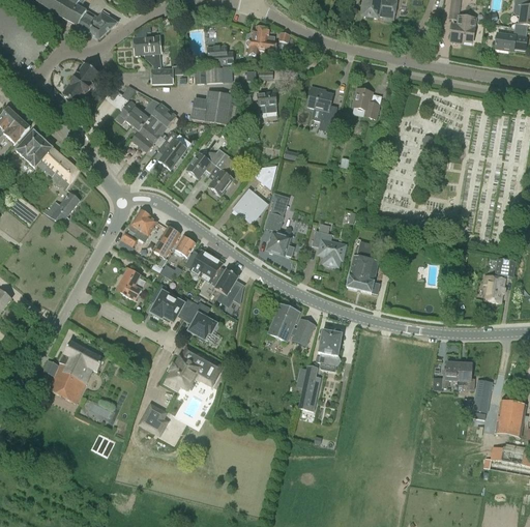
[(88,10),(86,10),(80,6),(84,0),(39,0),(38,1),(60,16),(78,25),(79,26),(88,10)]
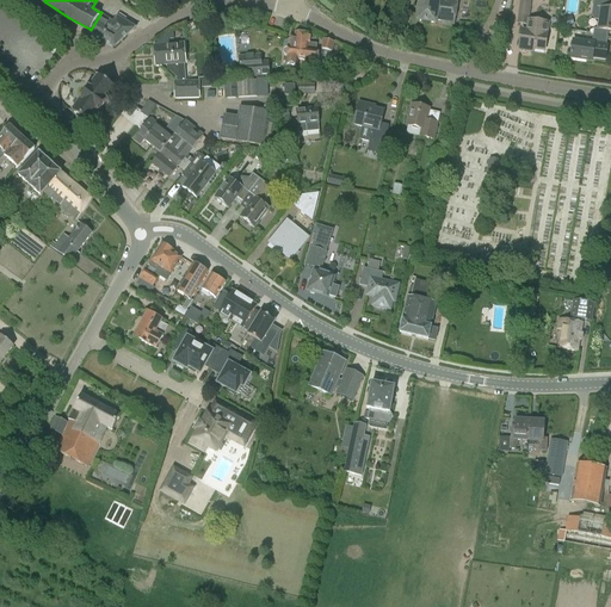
[(419,0),(417,18),(436,20),(437,17),(443,18),(443,22),(454,23),(457,0),(419,0)]
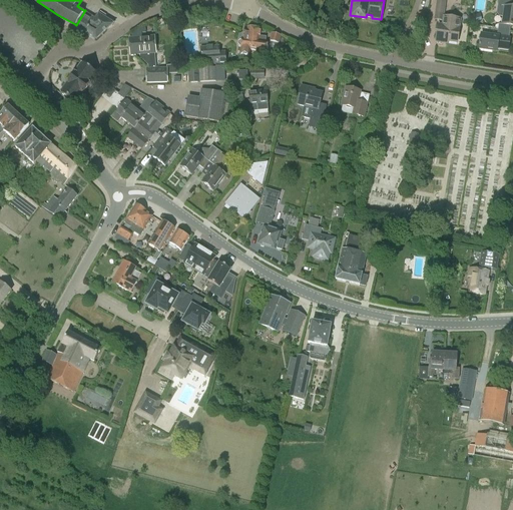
[(437,0),(435,17),(443,18),(445,0),(437,0)]
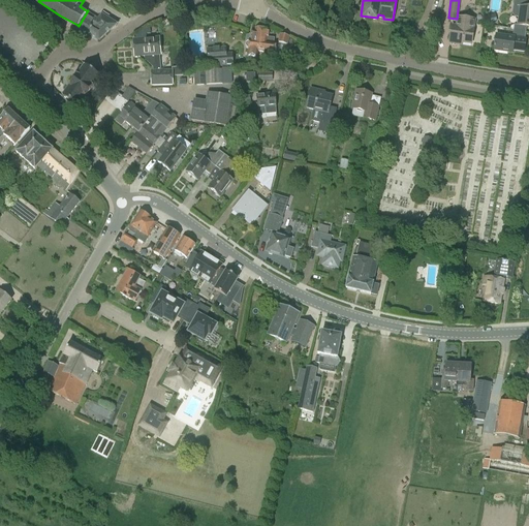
[(515,22),(514,28),(525,30),(526,24),(528,24),(528,0),(515,0),(512,10),(515,13),(519,14),(518,23),(515,22)]
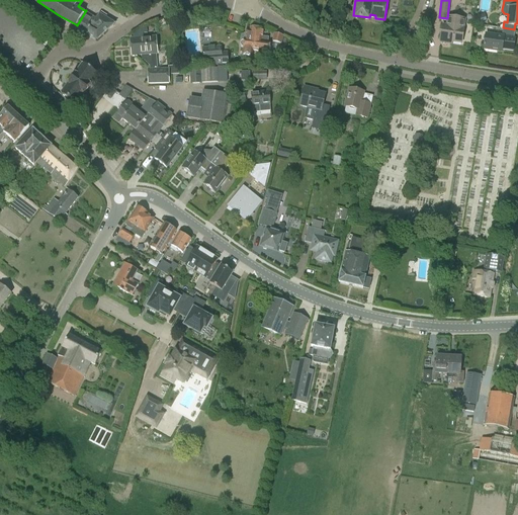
[(77,25),(86,30),(95,16),(94,15),(86,10),(77,25)]
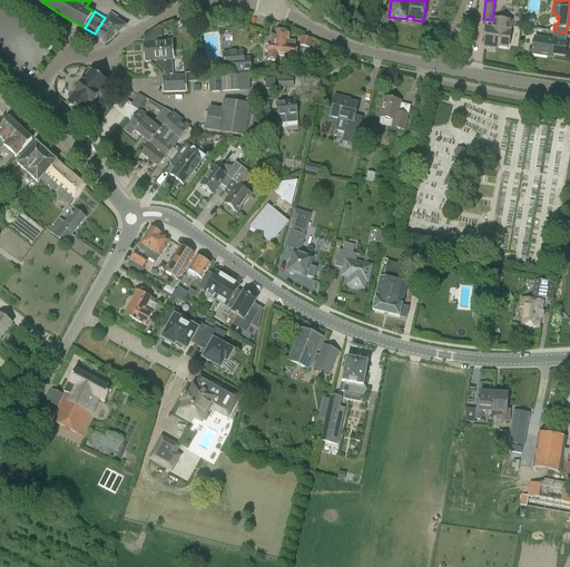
[(105,18),(95,33),(107,40),(126,23),(110,12),(106,18),(105,18)]
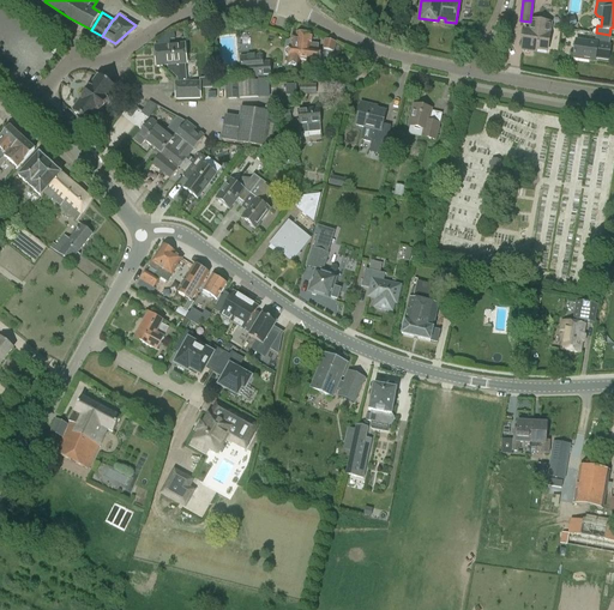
[(530,29),(525,28),(522,46),(536,48),(537,46),(547,47),(551,19),(531,17),(530,29)]
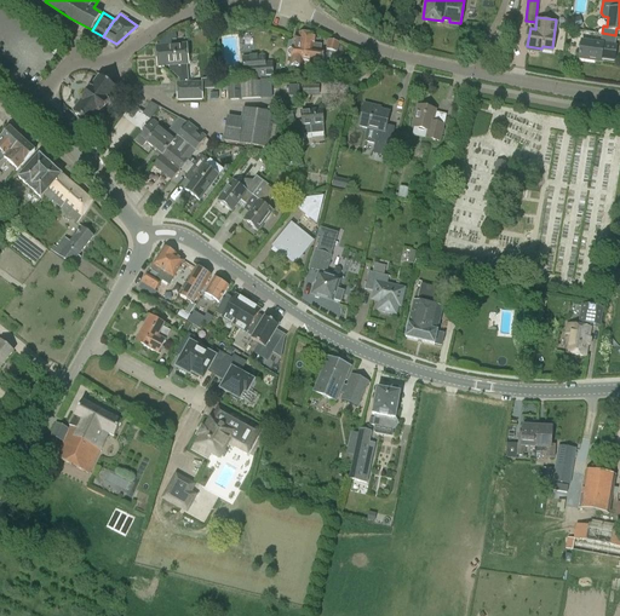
[(299,30),(299,33),(294,33),(292,47),(291,46),(288,47),(287,52),(290,53),(292,53),(291,63),(300,64),(302,56),(321,59),(322,47),(320,47),(321,42),(314,41),(315,33),(299,30)]
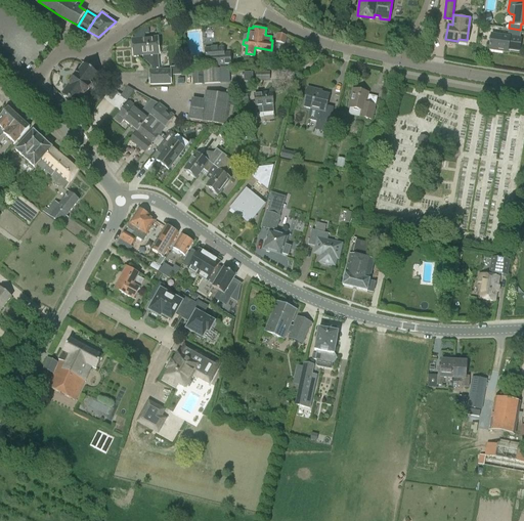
[(520,30),(509,28),(508,35),(491,32),(489,47),(507,50),(508,47),(519,48),(521,36),(519,36),(520,30)]
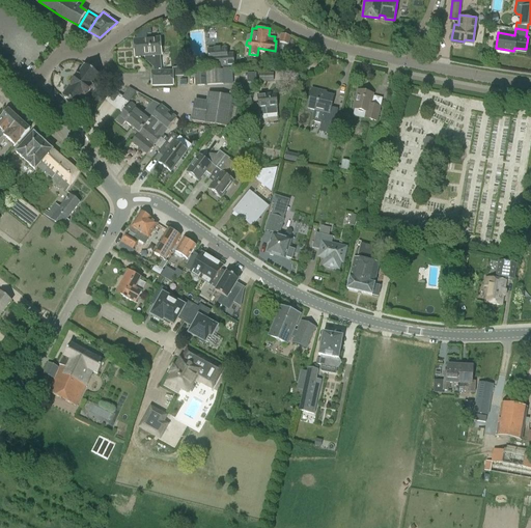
[(290,34),(281,31),(279,39),(288,43),(290,34)]
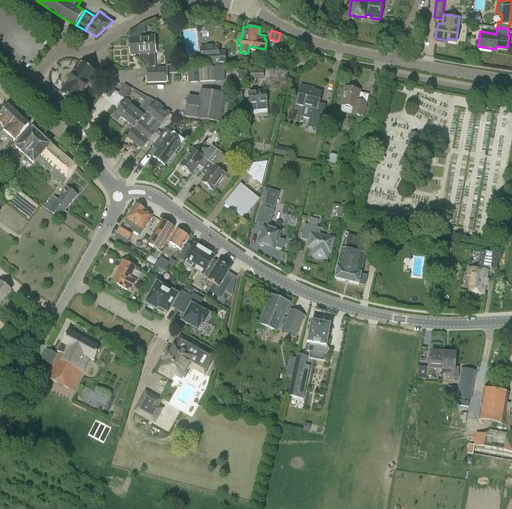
[(155,51),(154,33),(129,35),(130,53),(139,52),(140,55),(148,63),(148,65),(146,66),(146,80),(167,80),(167,71),(177,71),(176,63),(166,63),(166,65),(156,65),(155,51)]
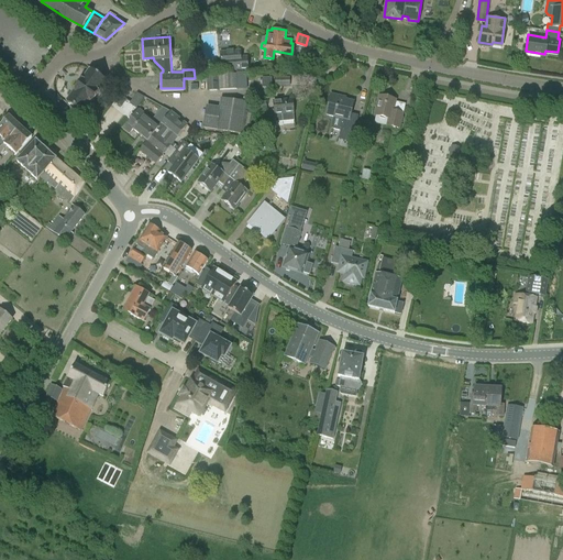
[(221,64),(228,63),(228,67),(228,69),(249,68),(249,67),(247,54),(241,54),(241,47),(220,48),(221,64)]
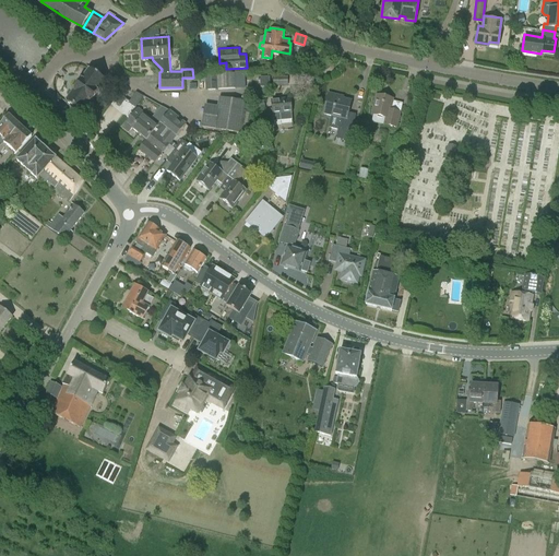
[(105,79),(90,67),(88,67),(82,77),(66,99),(82,111),(105,80),(105,79)]
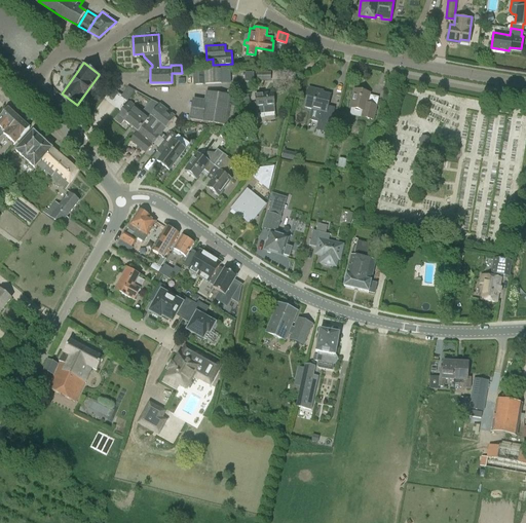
[(204,82),(222,81),(230,81),(230,66),(203,67),(203,69),(193,70),(193,82),(204,82)]
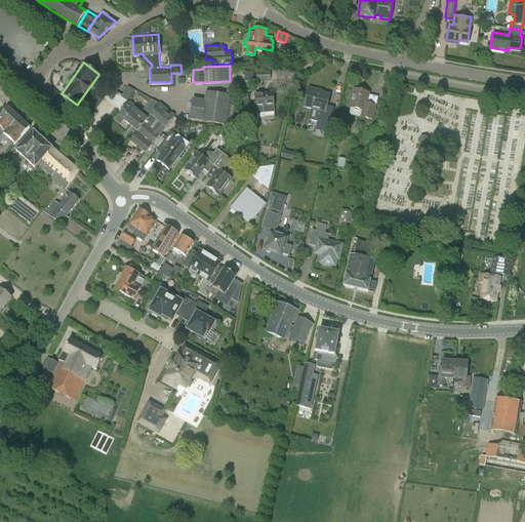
[(271,70),(256,70),(256,78),(271,78),(271,70)]
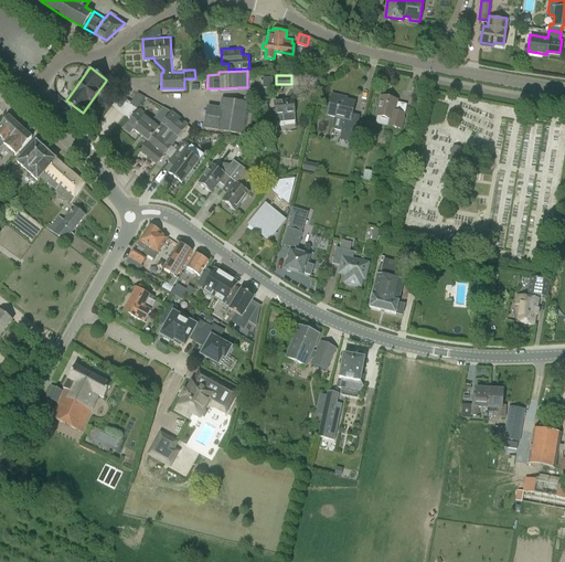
[(263,76),(264,85),(273,85),(273,76),(263,76)]
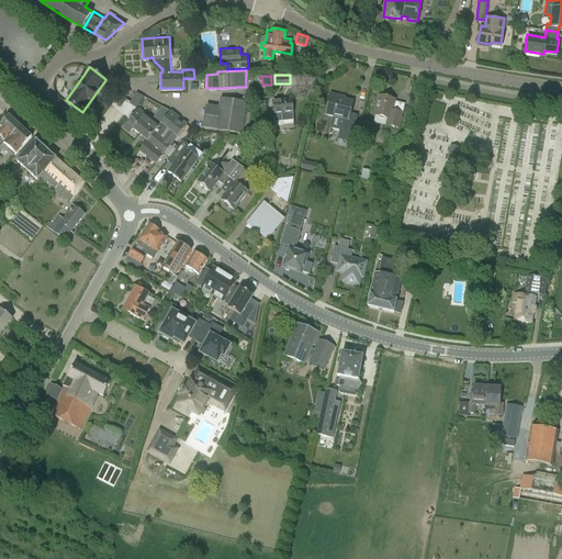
[(137,90),(130,101),(136,105),(144,94),(137,90)]
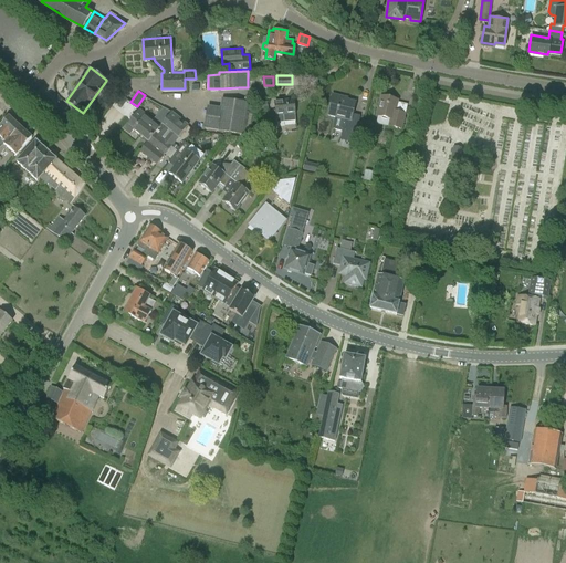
[(336,114),(334,126),(356,132),(359,113),(353,112),(356,100),(342,96),(343,94),(333,92),(327,113),(336,114)]
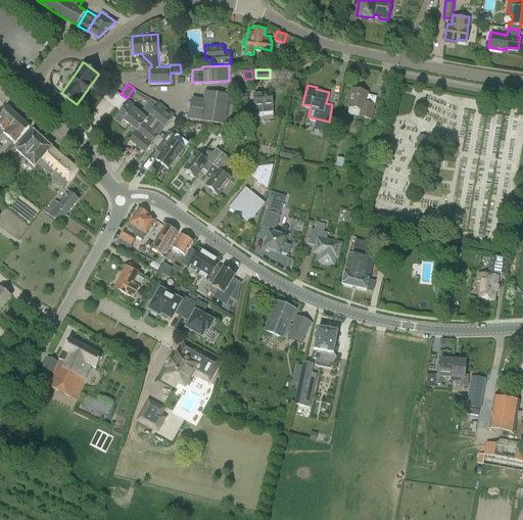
[(366,101),(368,90),(352,87),(347,105),(361,108),(360,113),(371,116),(374,103),(366,101)]
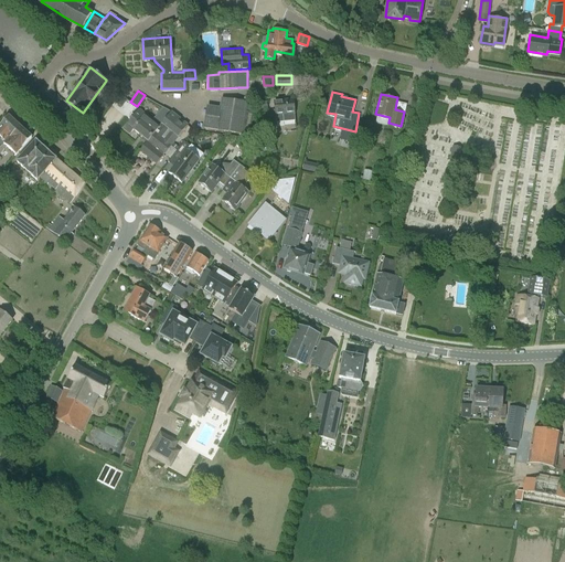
[(253,123),(252,123),(251,108),(246,109),(247,101),(222,97),(221,106),(208,104),(204,126),(219,128),(251,134),(253,123)]
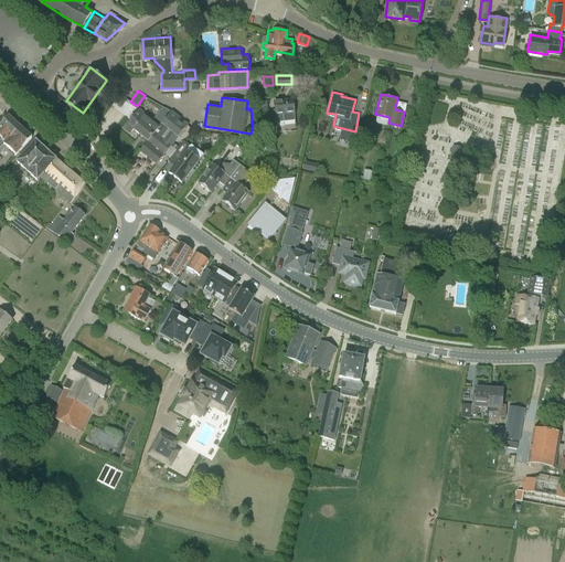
[(295,118),(295,112),(294,97),(275,98),(277,120),(295,118)]
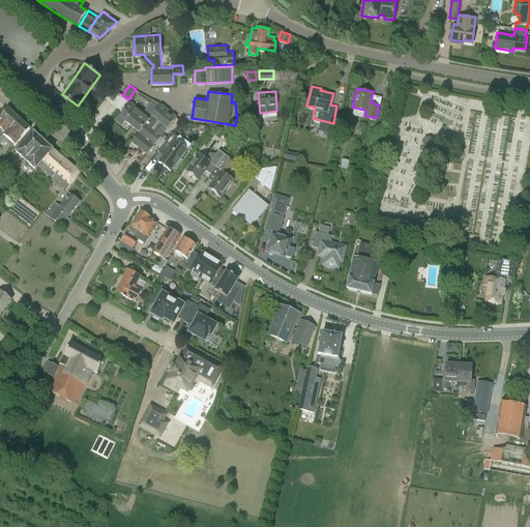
[(125,119),(139,129),(130,139),(139,145),(147,151),(154,142),(160,135),(168,126),(177,115),(173,112),(173,113),(169,110),(170,109),(162,103),(150,116),(130,100),(116,118),(122,123),(125,119)]
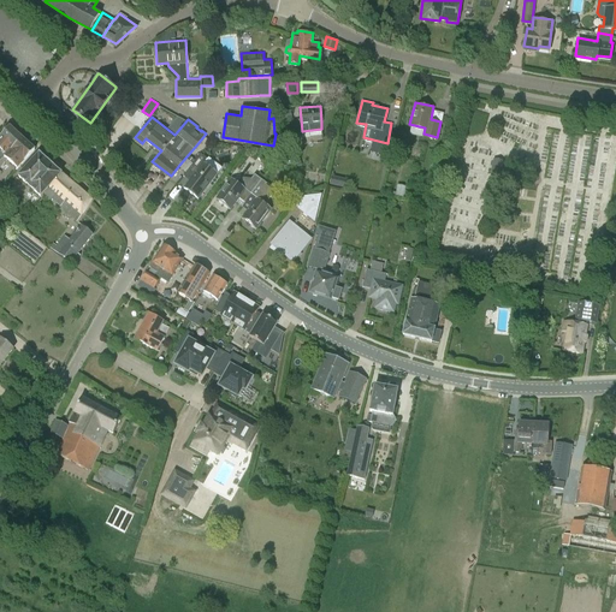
[(0,158),(22,135),(10,123),(0,134),(0,158)]
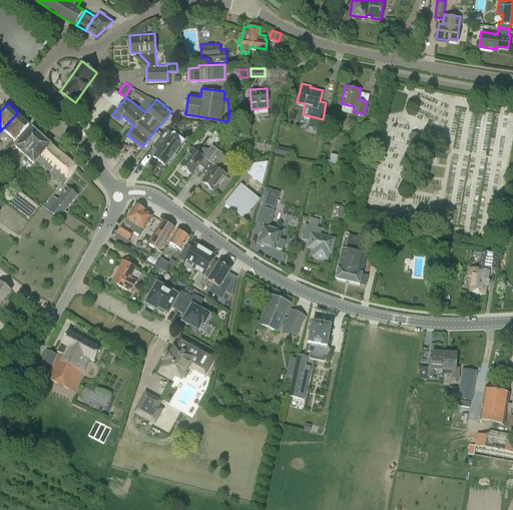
[(18,112),(3,128),(14,138),(20,132),(29,122),(18,112)]
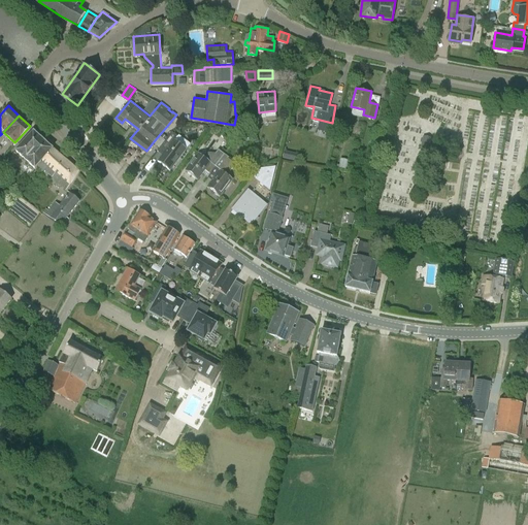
[(35,166),(38,163),(53,146),(33,129),(15,149),(35,166)]
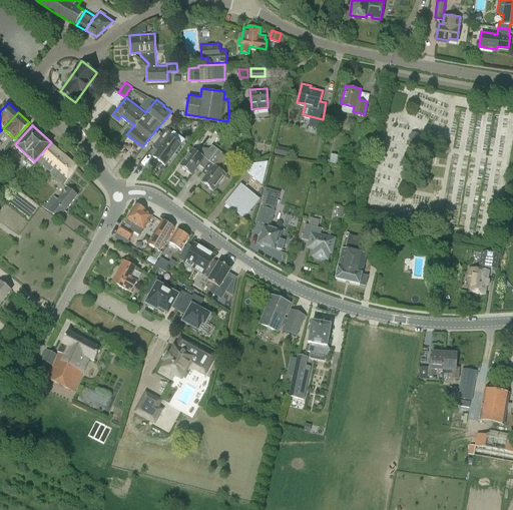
[(152,145),(157,148),(153,154),(164,163),(181,142),(169,133),(172,129),(166,125),(152,145)]
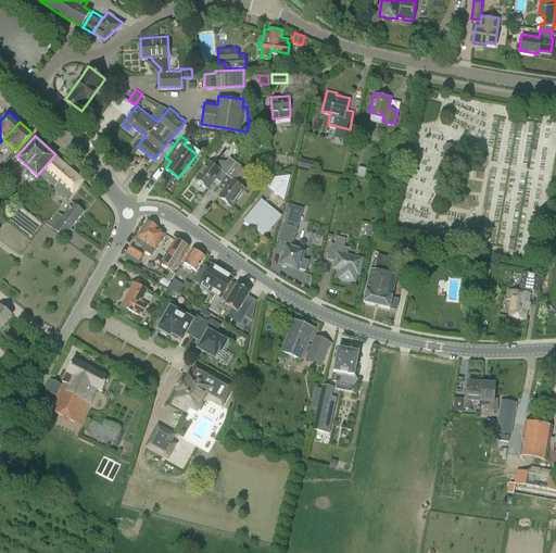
[(443,154),(452,155),(455,142),(445,141),(443,154)]
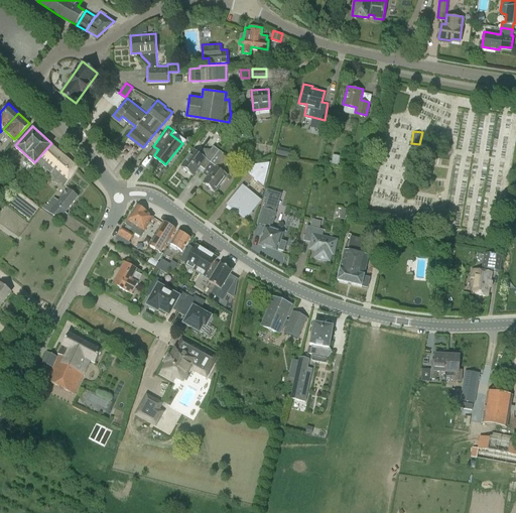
[(51,144),(51,143),(37,159),(43,165),(44,164),(65,183),(68,178),(69,178),(77,165),(51,144)]
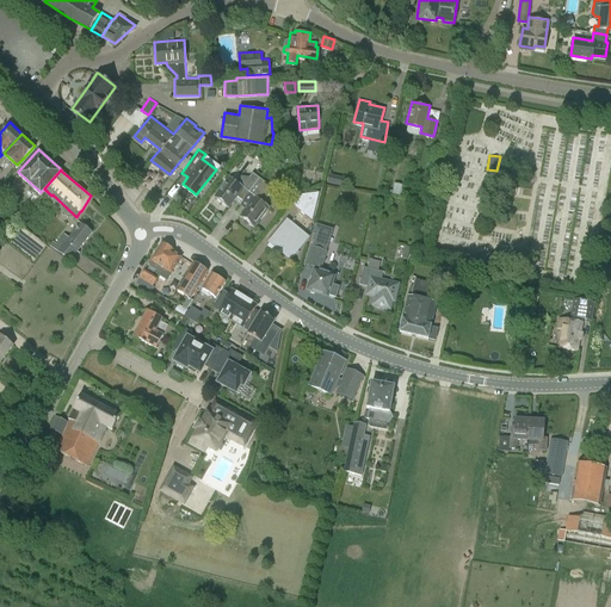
[(250,190),(259,177),(253,172),(250,177),(242,175),(238,180),(229,174),(214,194),(228,205),(236,194),(242,198),(250,190)]
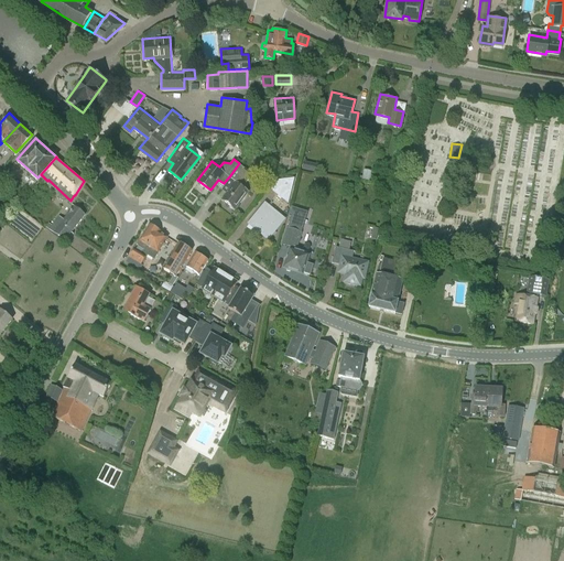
[(230,175),(236,179),(221,198),(234,208),(249,189),(242,184),(252,172),(239,163),(230,175)]
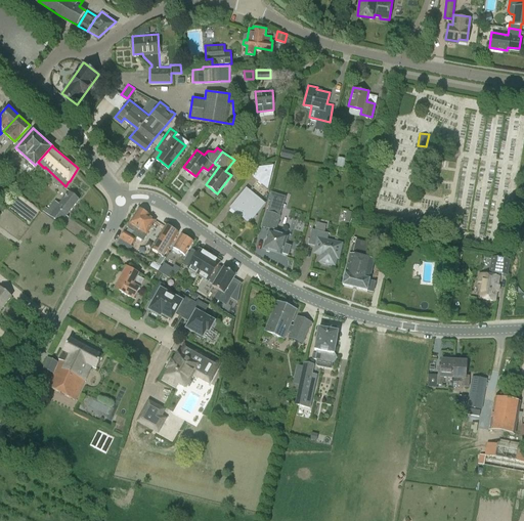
[(273,164),(258,166),(251,174),(267,187),(273,164)]
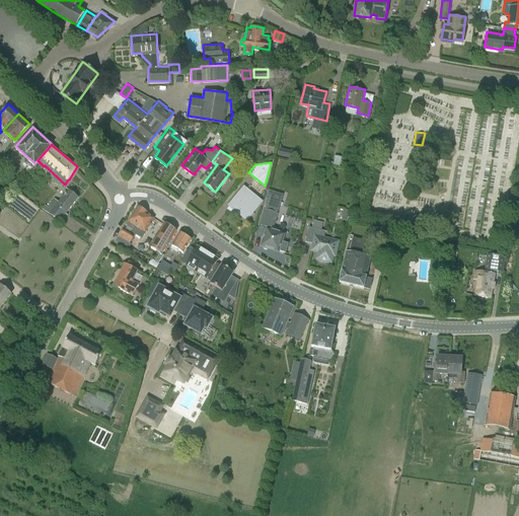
[(264,200),(243,183),(227,204),(247,220),(264,200)]
